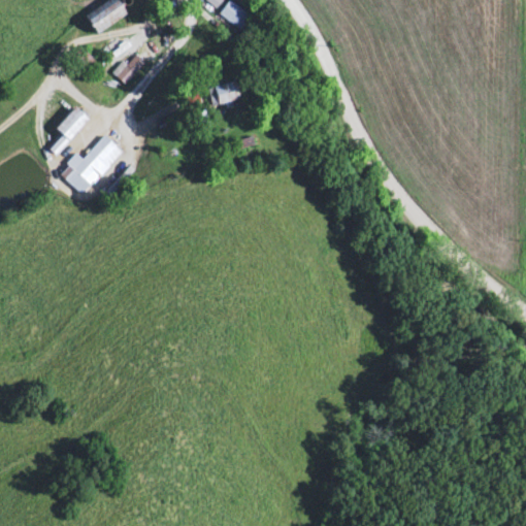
[(108,0),(87,18),(100,33),(127,11),(117,0),(108,0)]
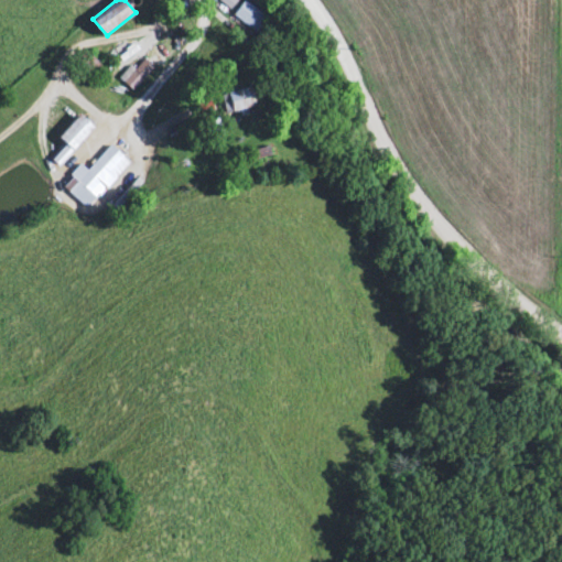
[(229,9),(238,0),(220,0),(229,9)]
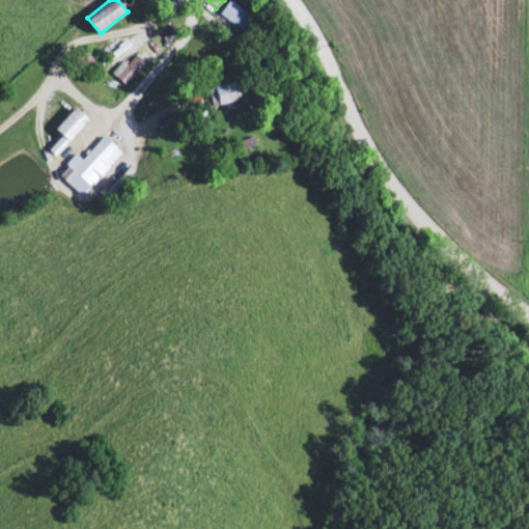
[(218,17),(249,37),(260,21),(229,0),(218,17)]
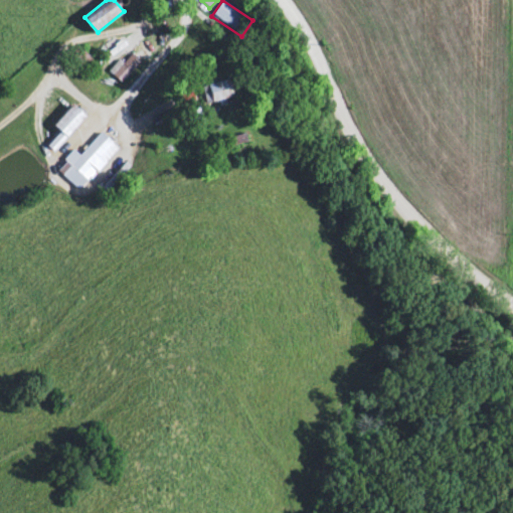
[(231,98),(228,80),(202,86),(206,103),(231,98)]
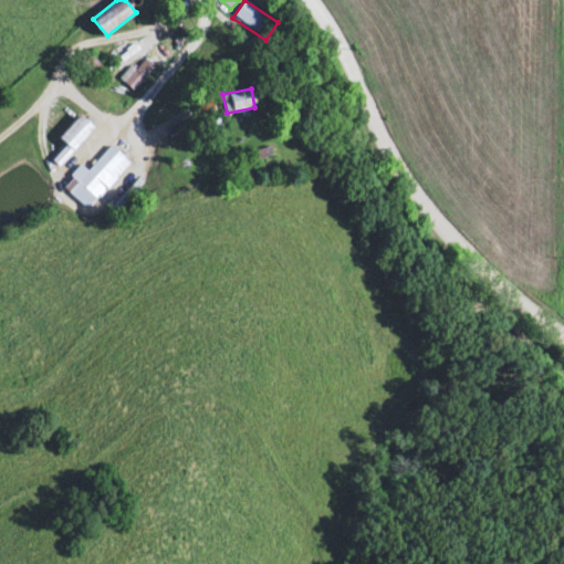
[(61,137),(69,145),(55,159),(61,165),(96,129),(83,116),(61,137)]
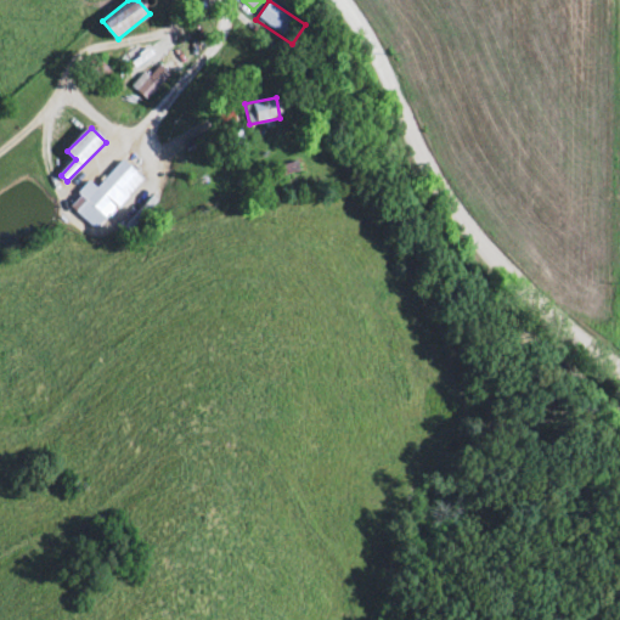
[(99,189),(91,182),(72,206),(100,230),(145,179),(123,159),(99,189)]
